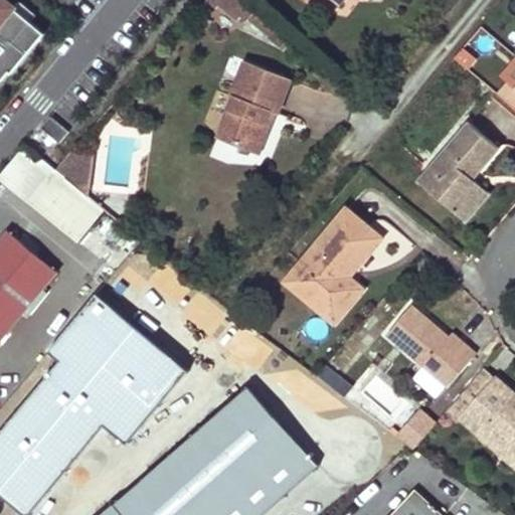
[(0,0),(0,84),(11,71),(13,73),(46,33),(4,0),(0,0)]
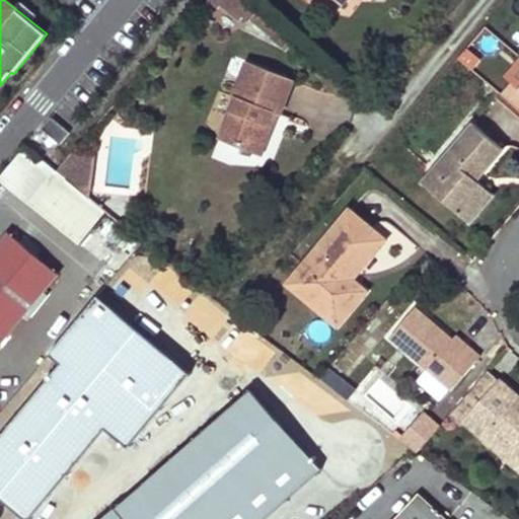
[(292,81),(245,63),(232,97),(235,98),(222,128),(240,135),(235,146),(260,155),(276,114),(279,115),(292,81)]
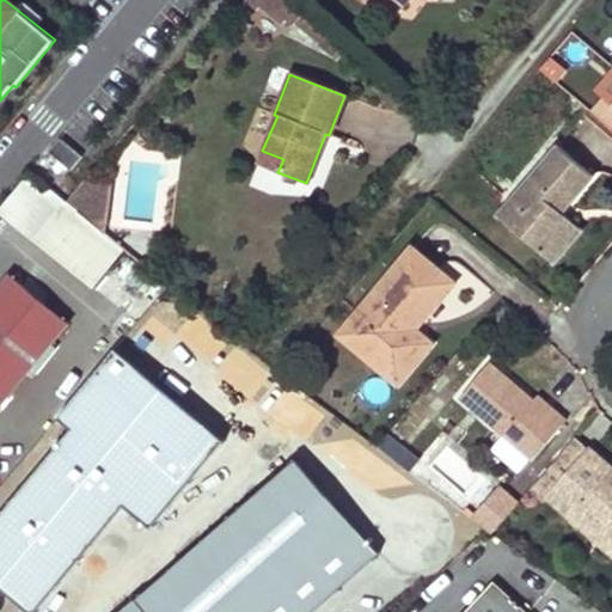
[(83,157),(61,138),(49,152),(72,170),(83,157)]
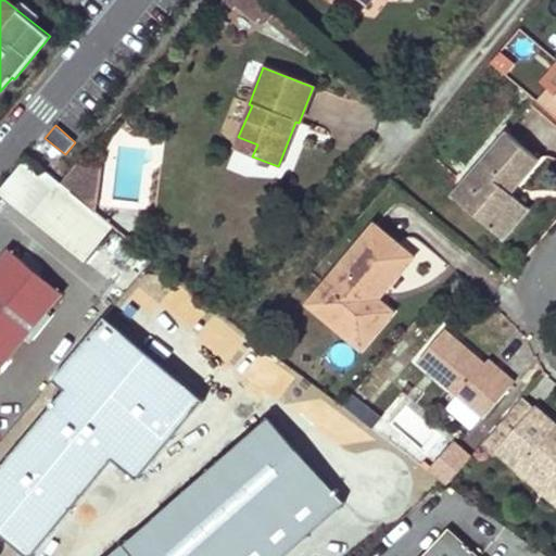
[(543,161),(509,133),(464,185),(478,197),(467,206),(501,235),(527,203),(515,193),(543,161)]
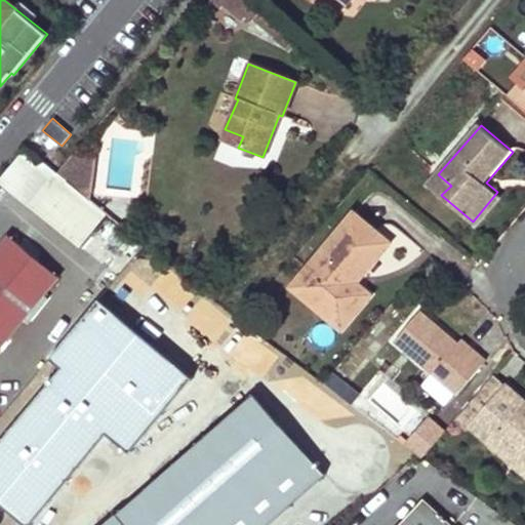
[(243,136),(225,129),(220,140),(238,148),(243,136)]
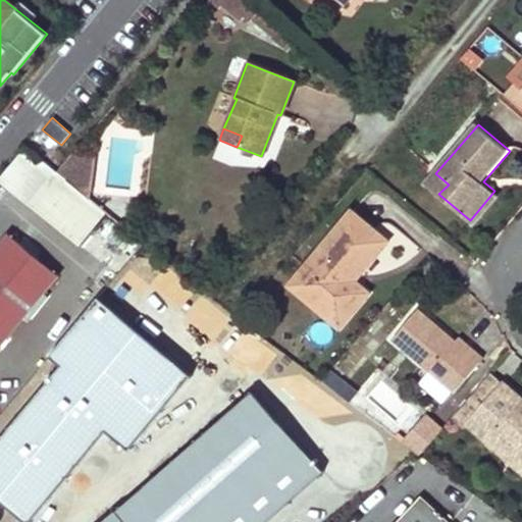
[(0,180),(80,245),(104,214),(23,149),(0,177),(0,180)]
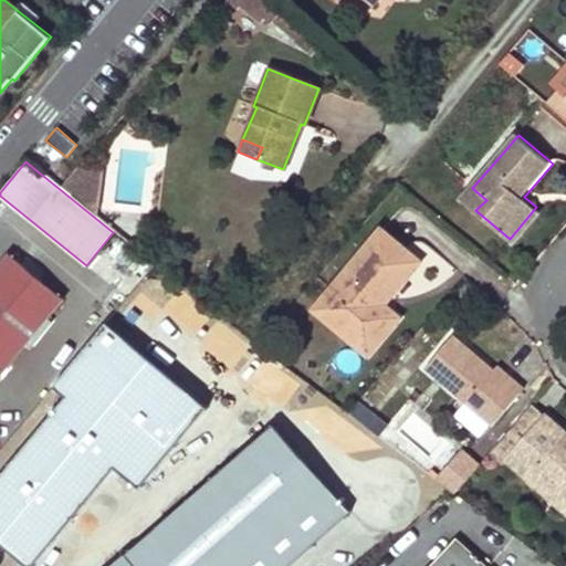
[(472,188),(462,200),(475,210),(486,200),(472,188)]
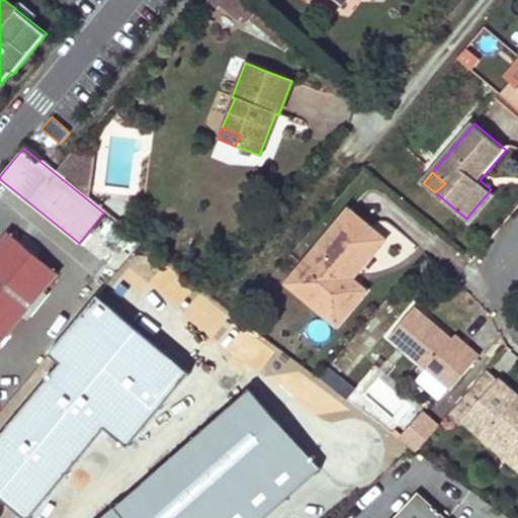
[(491,189),(466,219),(472,224),(497,195),(491,189)]
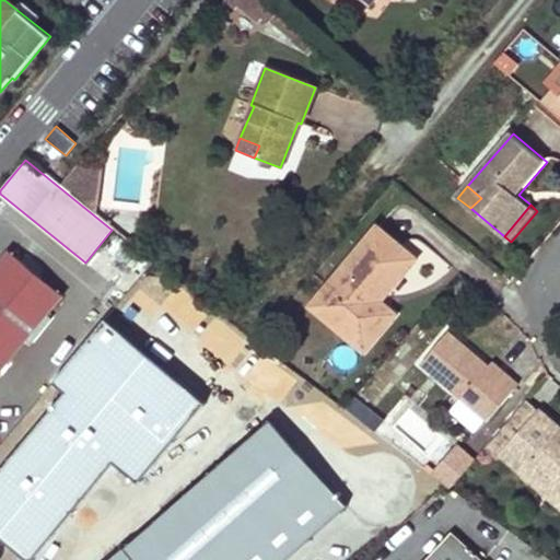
[(418,255),(378,224),(330,283),(340,291),(323,313),(361,341),(389,305),(383,300),(376,295),(385,284),(391,289),(418,255)]
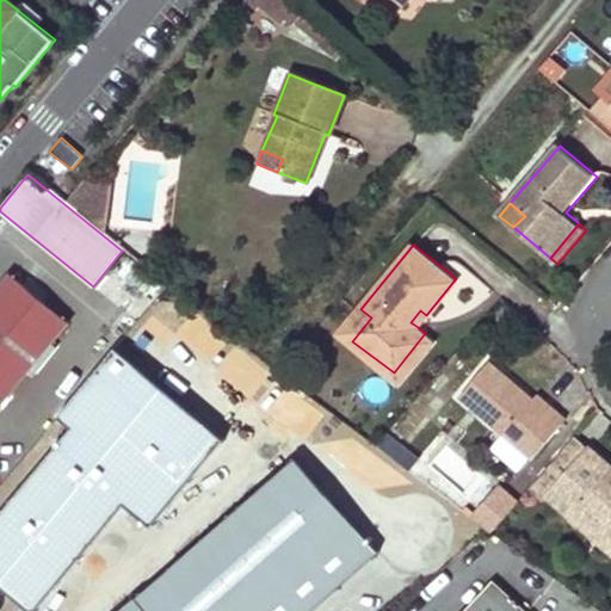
[(0,401),(66,323),(7,275),(0,283),(0,401)]
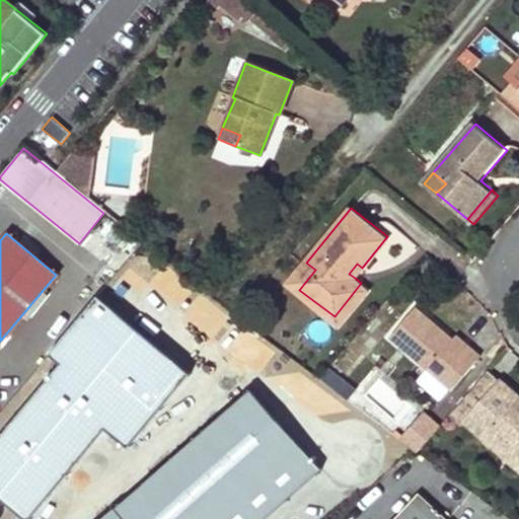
[(306,263),(290,283),(299,290),(315,270),(306,263)]
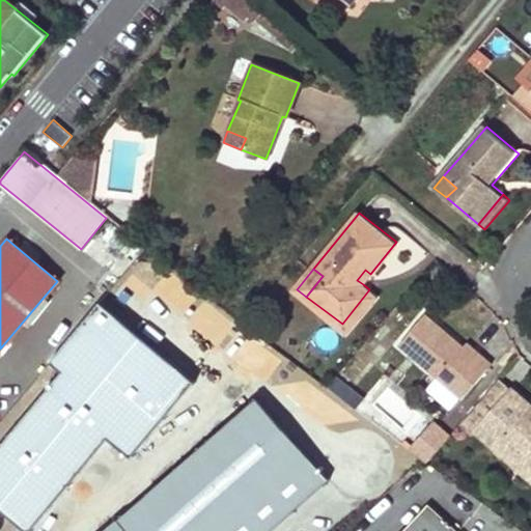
[(365,270),(357,280),(363,284),(370,274),(365,270)]
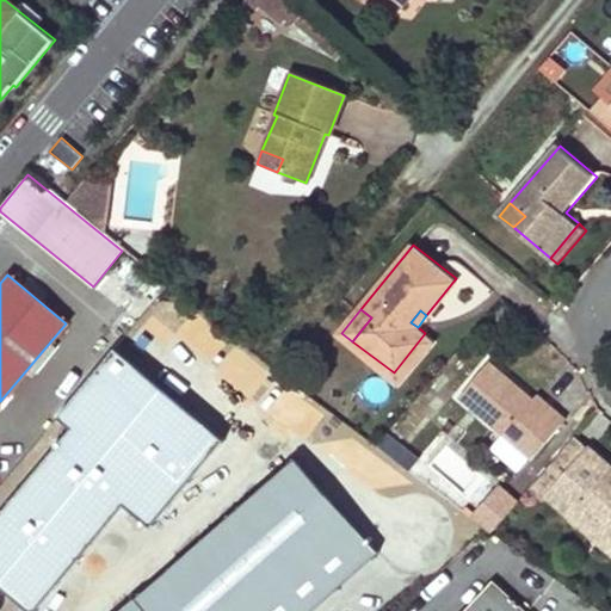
[(425,333),(394,372),(402,380),(434,340),(425,333)]
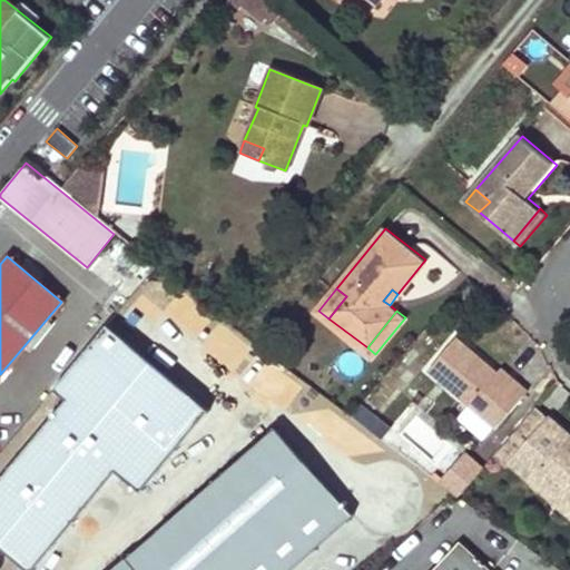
[(202,413),(102,330),(51,390),(65,401),(0,477),(0,548),(26,569),(29,569),(116,470),(138,489),(202,413)]
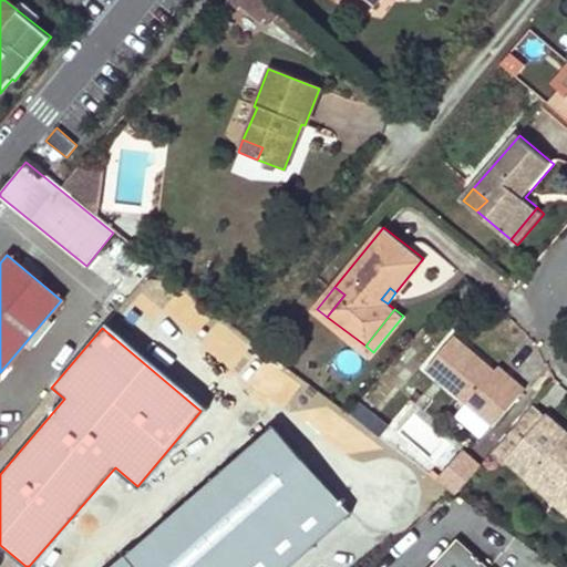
[(527,391),(456,333),(430,367),(501,423),(527,391)]
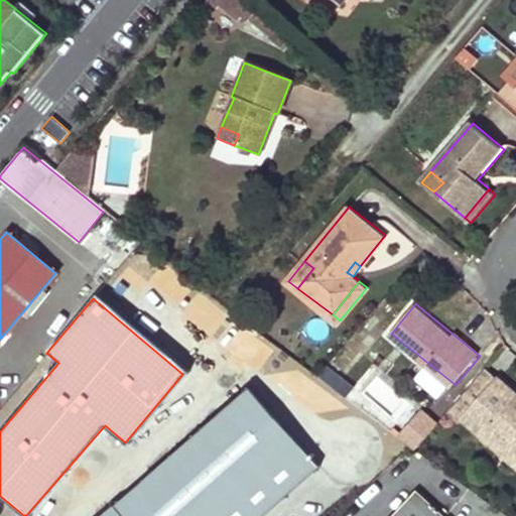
[(326,364),(318,374),(346,393),(353,383),(326,364)]
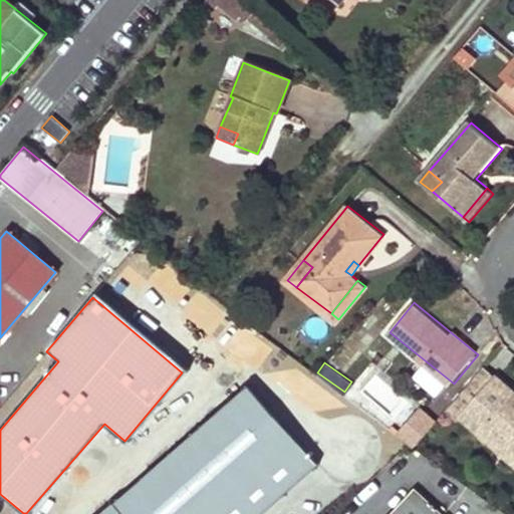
[(513,392),(499,378),(464,422),(482,436),(486,432),(506,448),(510,444),(513,447),(513,392)]
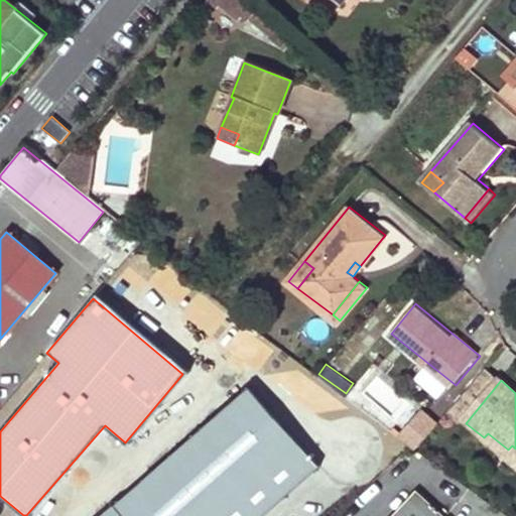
[(248,388),(114,506),(123,515),(261,515),(316,467),(248,388)]
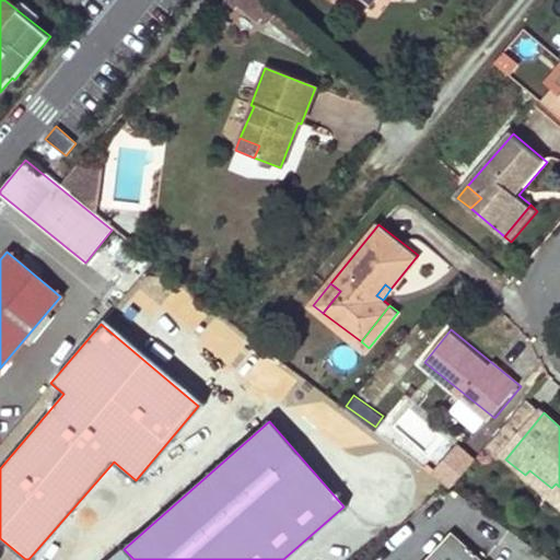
[(465,448),(444,474),(459,487),(480,463),(465,448)]
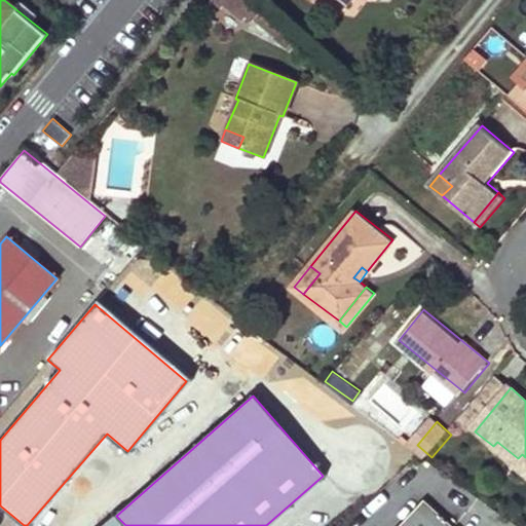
[(514,463),(525,473),(525,457),(522,454),(518,458),(497,442),(493,446),(514,463)]
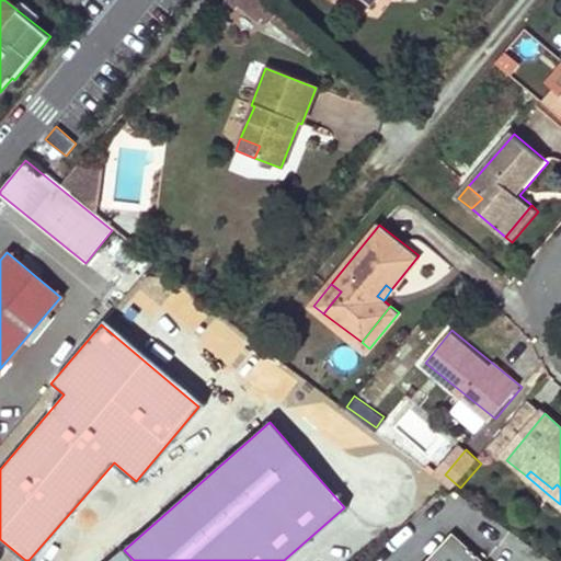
[(461,560),(435,539),(416,560),(461,560)]
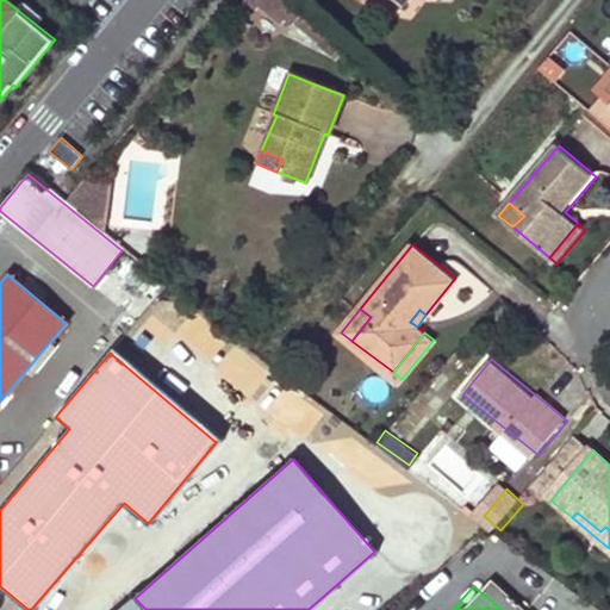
[(145,609),(135,598),(120,609),(145,609)]
